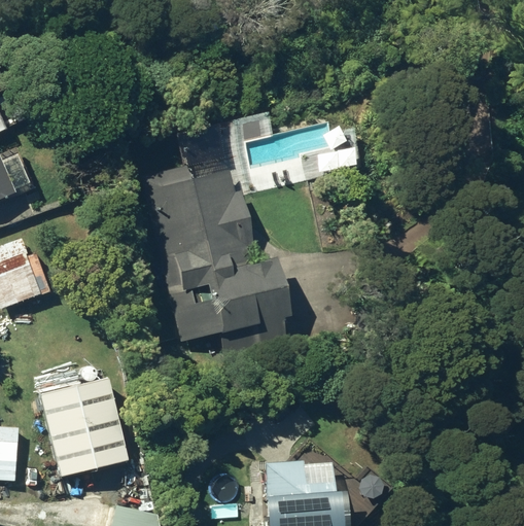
[(0,199),(13,193),(0,161),(0,199)]
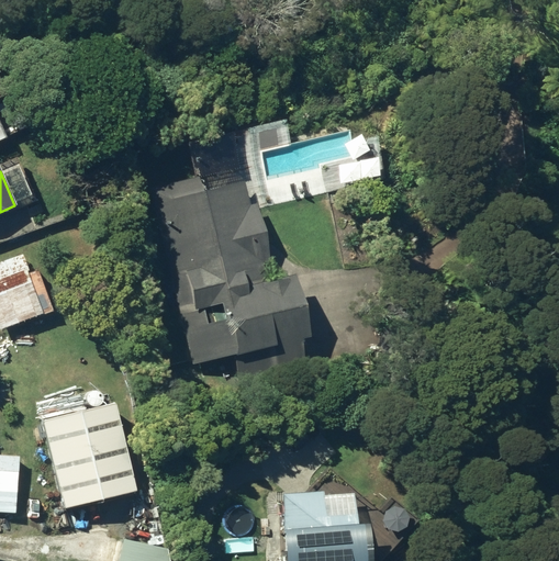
[(232,355),(237,383),(309,366),(302,339),(310,337),(295,278),(268,283),(263,261),(270,260),(257,203),(248,205),(244,183),(204,193),(201,179),(152,190),(192,365),(232,355)]
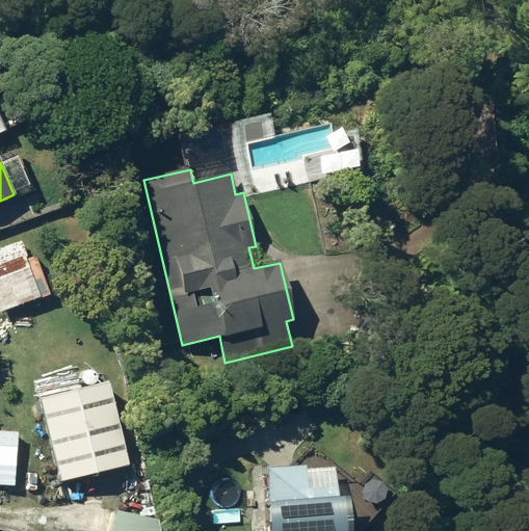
[(0,313),(48,294),(34,258),(29,259),(23,240),(0,248),(0,313)]
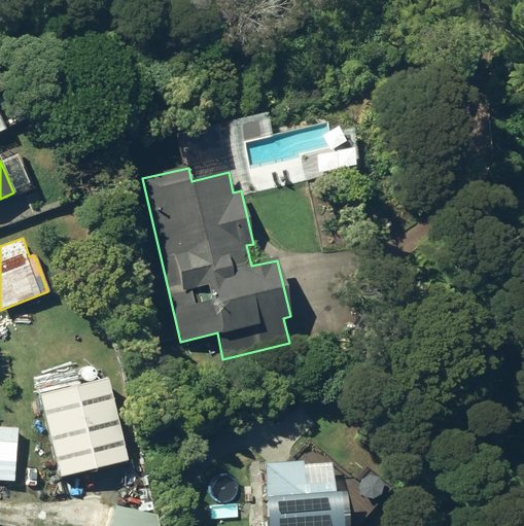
[(40,394),(60,477),(129,459),(110,378),(40,394)]
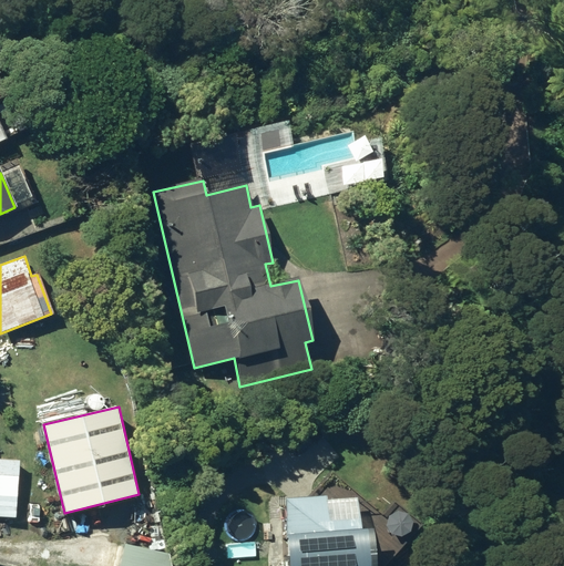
[(0,516),(17,517),(21,460),(0,458),(0,516)]
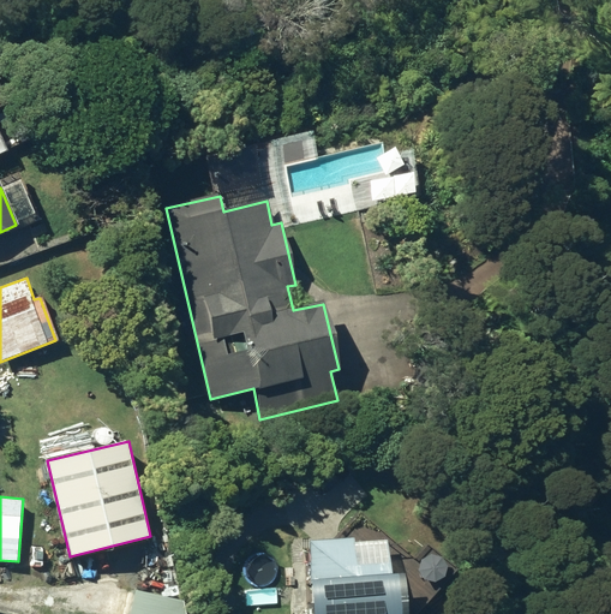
[(393,613),(391,574),(388,576),(385,542),(351,543),(349,541),(309,542),(310,613),(393,613)]
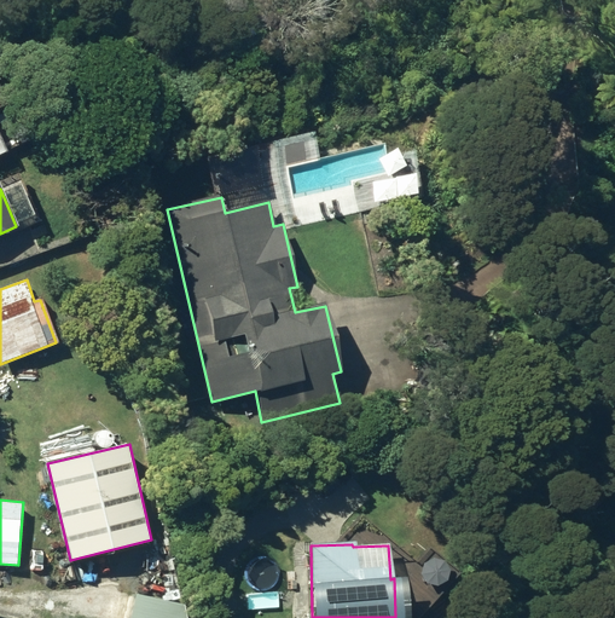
[(166,570),(169,589),(178,588),(175,569),(166,570)]
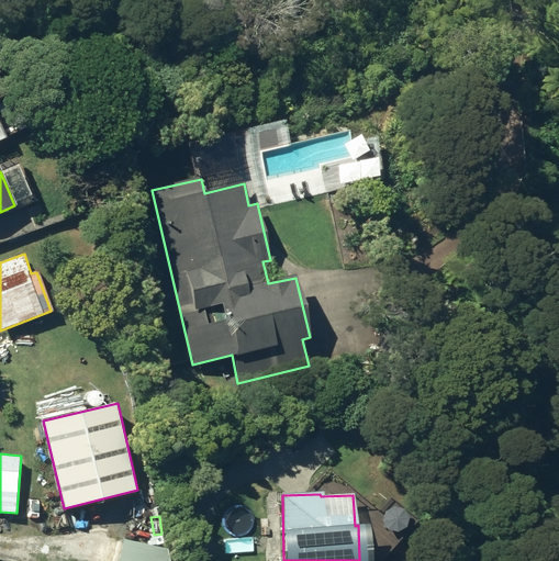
[(167,560),(164,550),(123,540),(118,560),(167,560)]
